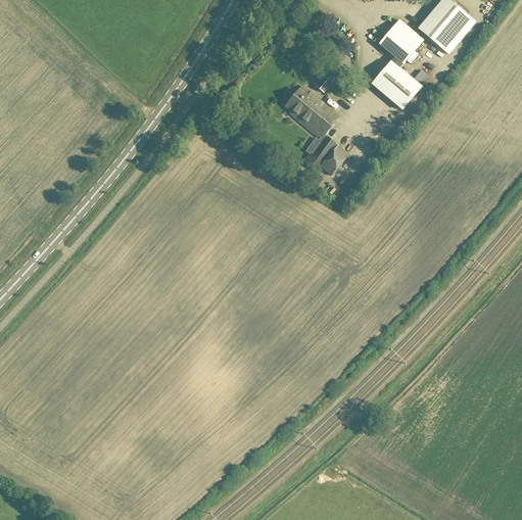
[(398,19),(378,43),(393,56),(390,60),(398,67),(426,35),(447,53),(461,37),(455,32),(468,16),(448,0),(441,0),(414,33),(398,19)]
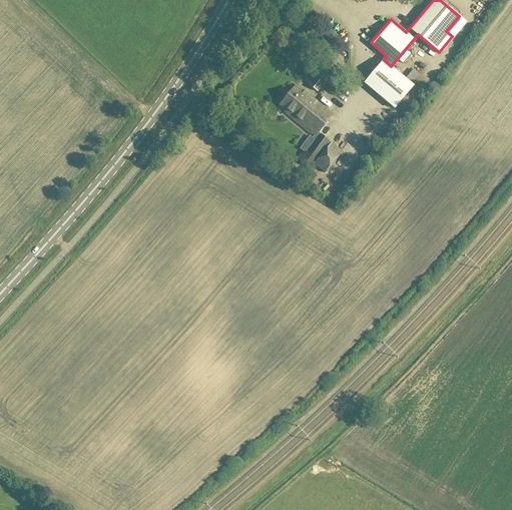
[(333,45),(338,40),(334,36),(329,41),(333,45)]
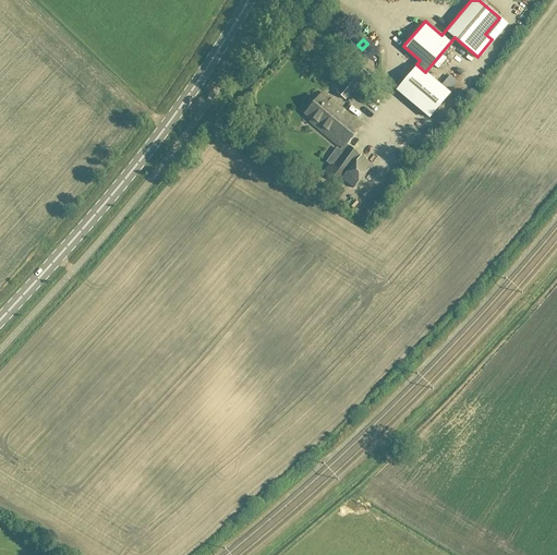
[(461,59),(452,69),(464,79),(472,69),(461,59)]
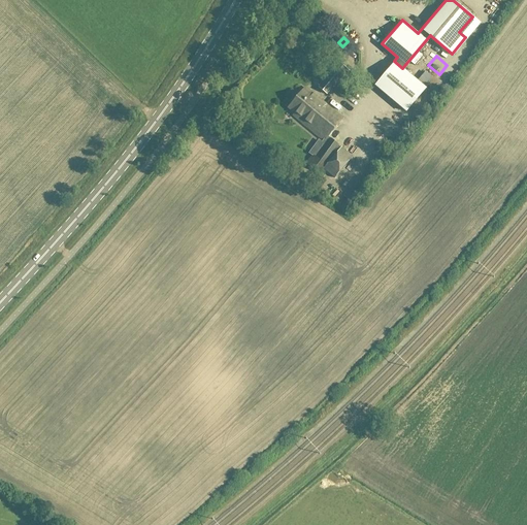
[(333,87),(348,69),(336,59),(317,83),(319,85),(318,86),(325,92),(332,85),(333,87)]
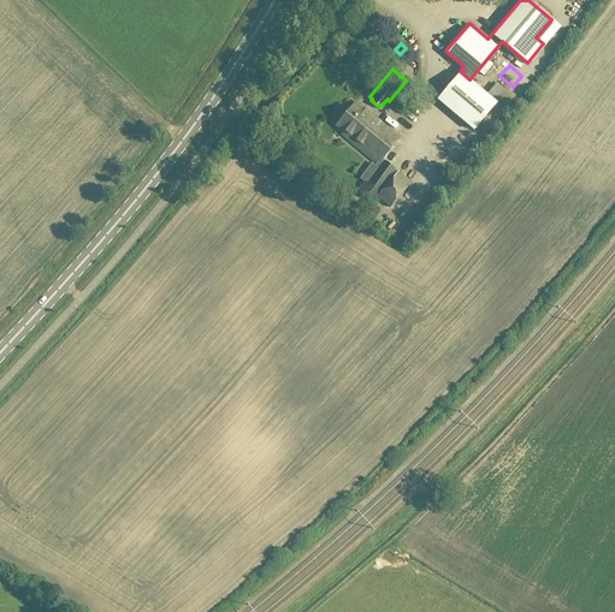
[(437,97),(473,128),(495,101),(469,79),(460,71),(437,97)]
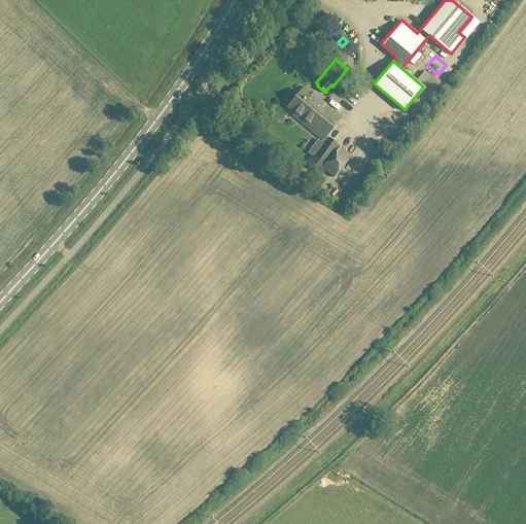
[(326,134),(341,116),(303,85),(286,106),(293,111),(291,113),(322,139),(326,134)]
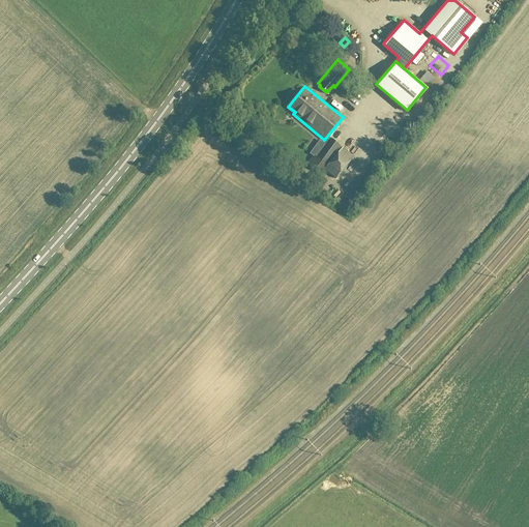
[(339,144),(328,136),(315,155),(312,154),(306,162),(319,171),(335,149),(339,144)]
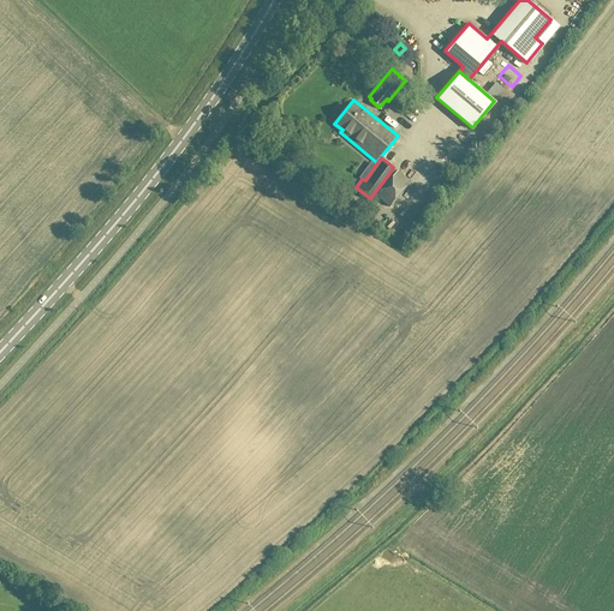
[(388,205),(409,180),(397,169),(392,175),(376,195),(388,205)]
